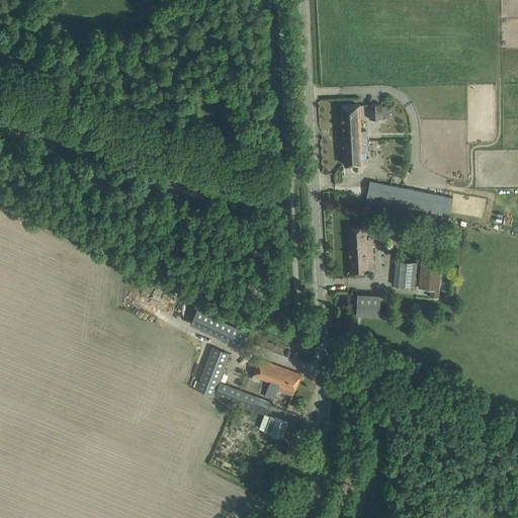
[(390,118),(389,105),(382,105),(382,104),(369,104),(369,118),(390,118)]
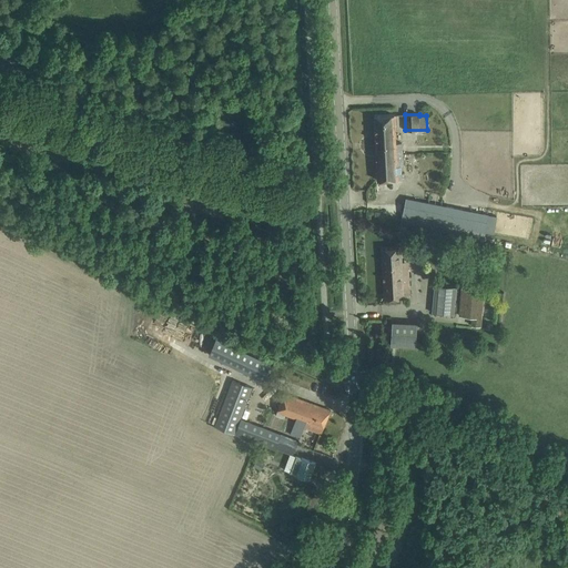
[(396,143),(394,115),(374,115),(377,181),(404,179),(402,143),(396,143)]
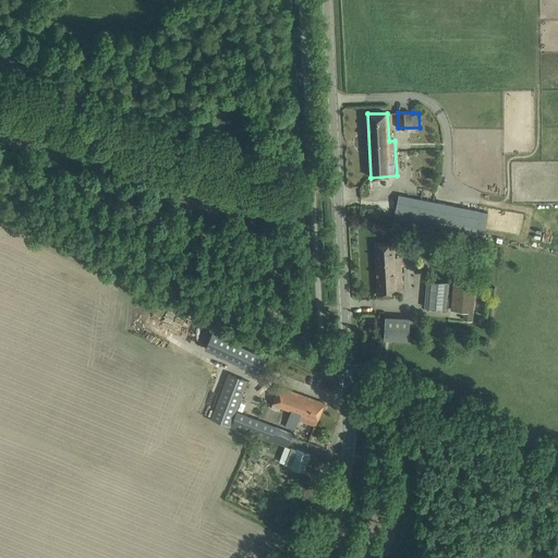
[(400,195),(397,211),(431,219),(434,202),(400,195)]
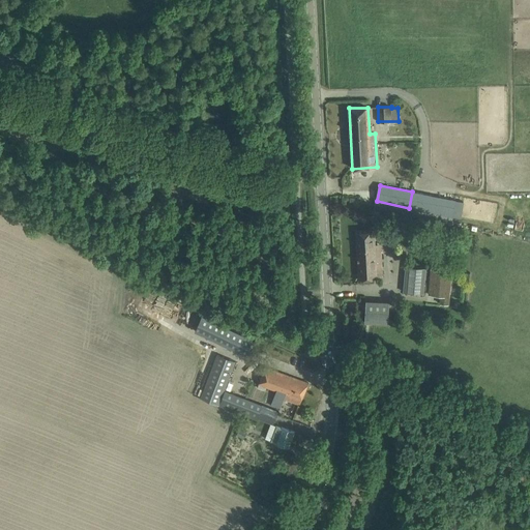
[(375,244),(374,231),(356,232),(359,278),(382,277),(380,244),(375,244)]
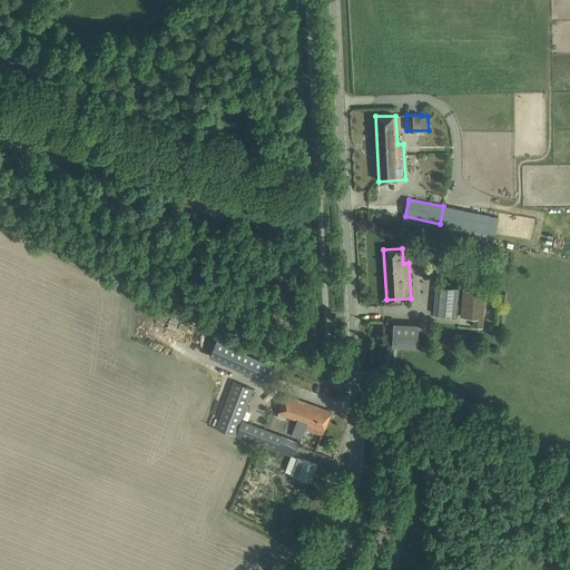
[(458,288),(436,286),(435,314),(455,316),(458,288)]
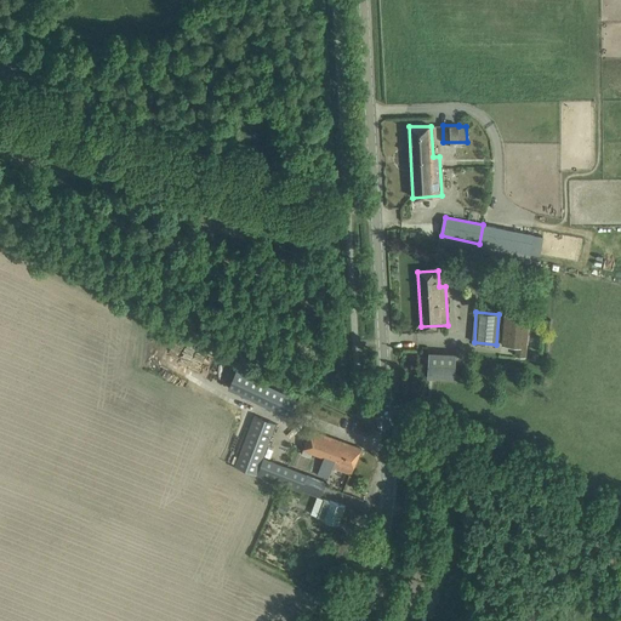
[(530,318),(506,314),(503,345),(516,346),(514,355),(527,357),(530,318)]
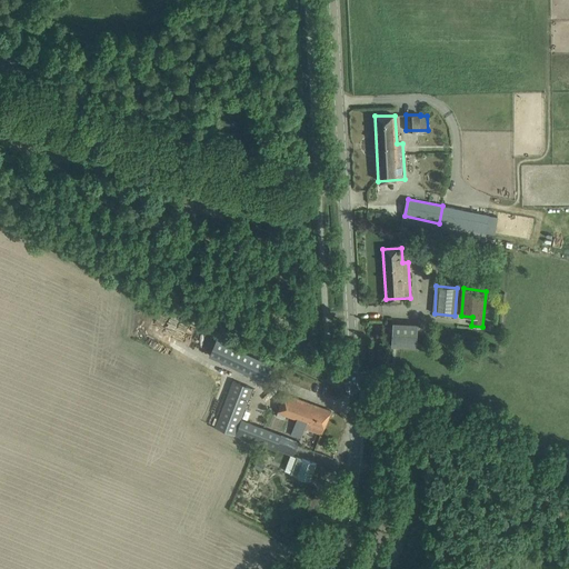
[(417,346),(418,325),(393,323),(392,345),(417,346)]
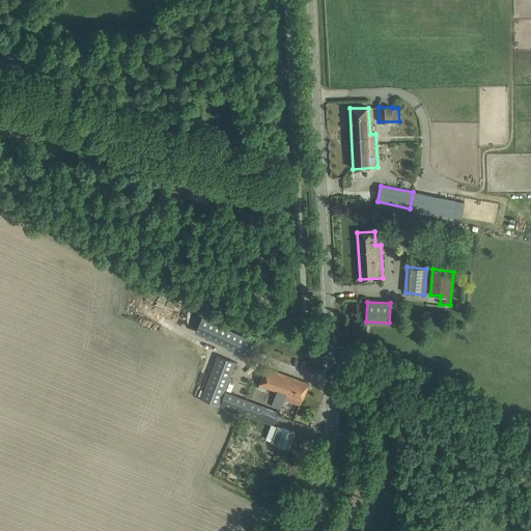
[(196,331),(195,332),(249,357),(256,341),(203,315),(196,331)]
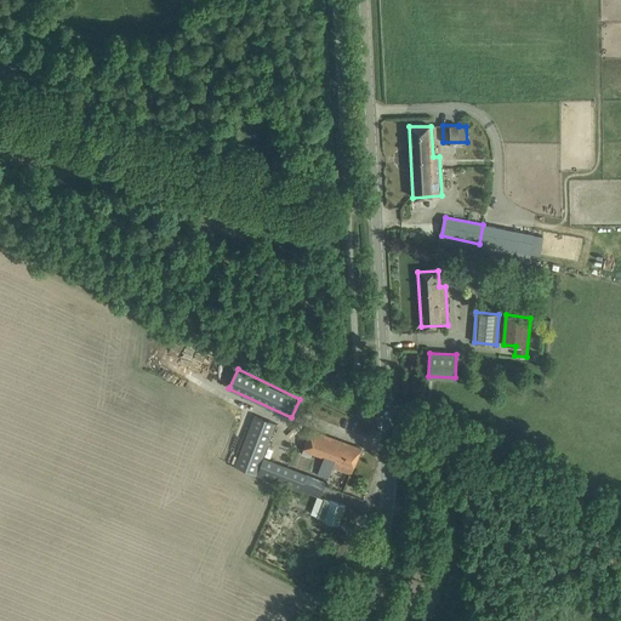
[(255,415),(235,467),(255,476),(275,423),(255,415)]
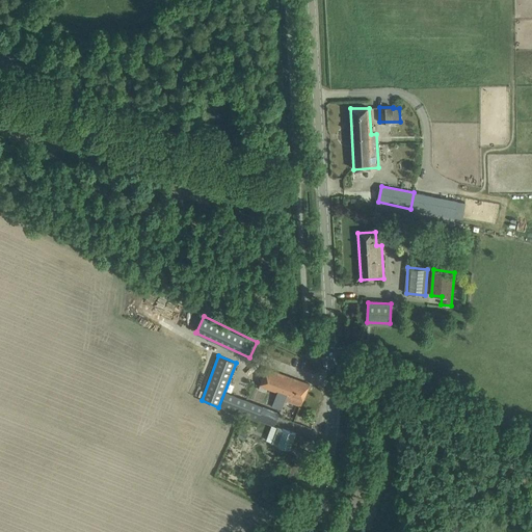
[(266,368),(259,387),(277,393),(275,399),(272,406),(281,409),(285,400),(300,406),(310,384),(266,368)]
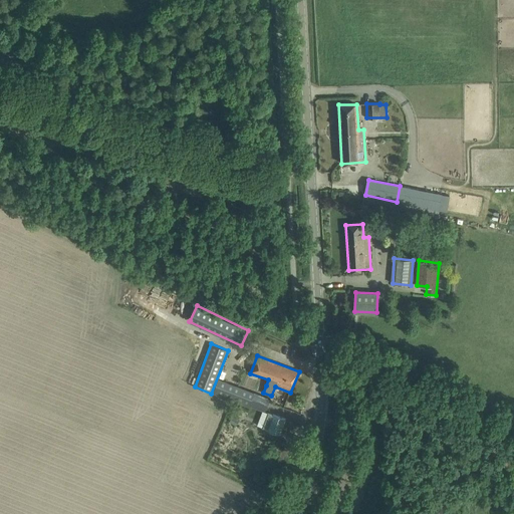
[(214,392),(213,394),(249,409),(250,407),(255,393),(219,378),(214,392)]
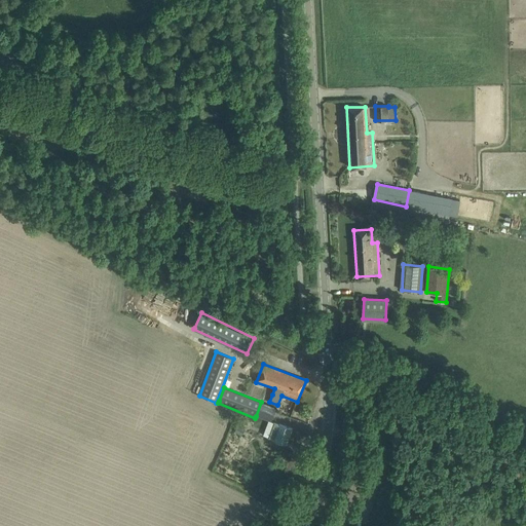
[(261,402),(256,416),(270,421),(276,408),(261,402)]
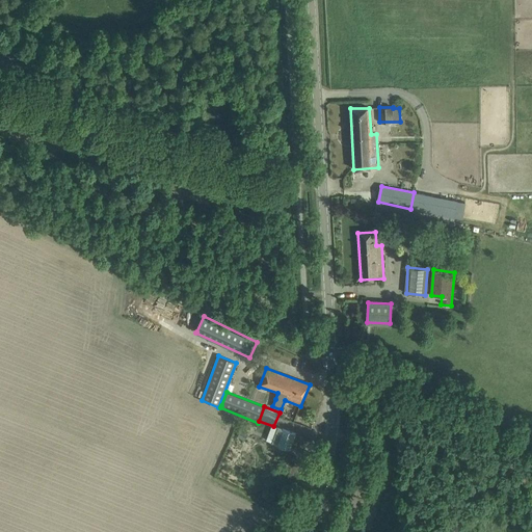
[(277,427),(272,443),(280,446),(290,449),(295,433),(286,430),(277,427)]
